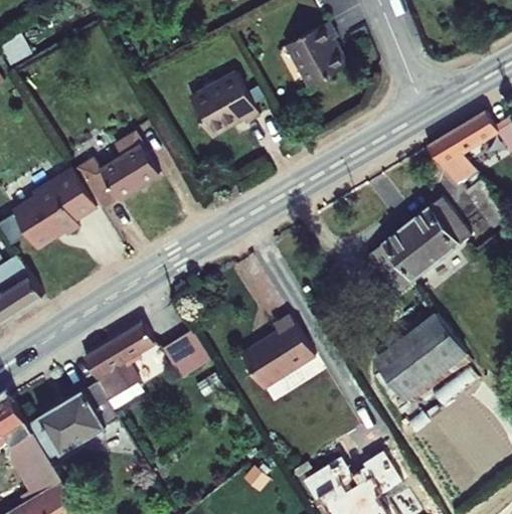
[(285,44),(306,89),(345,69),(331,41),(336,39),(328,24),(285,44)]
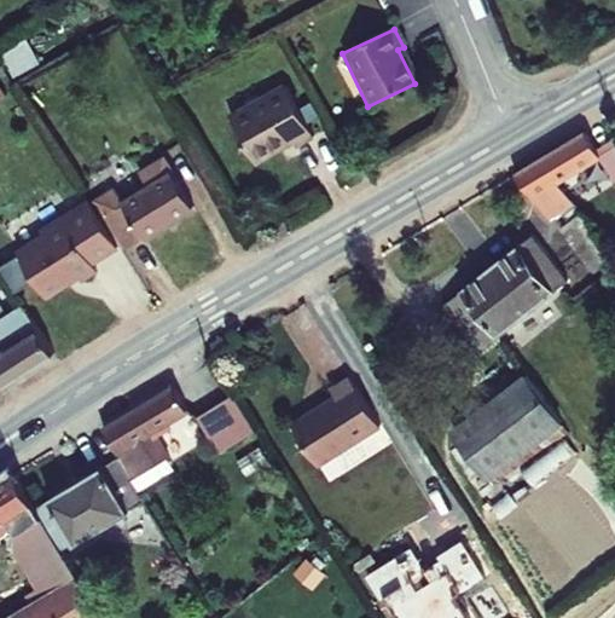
[(6,75),(33,67),(24,42),(0,51),(0,55),(6,75)]
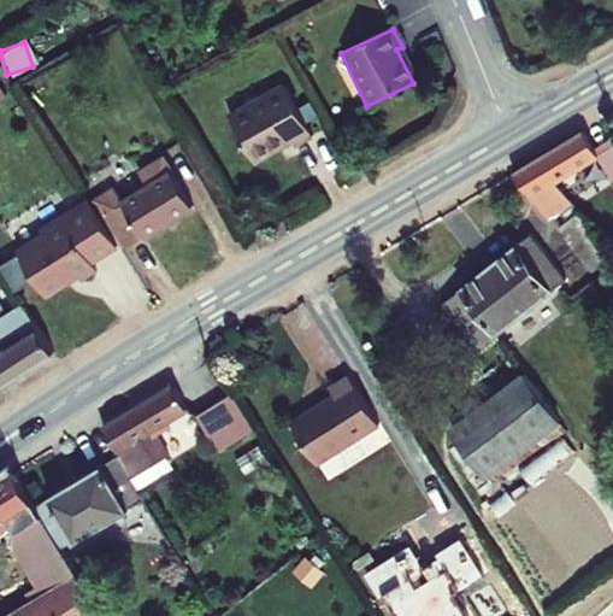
[(230,117),(255,163),(294,142),(298,147),(313,139),(287,87),(230,117)]
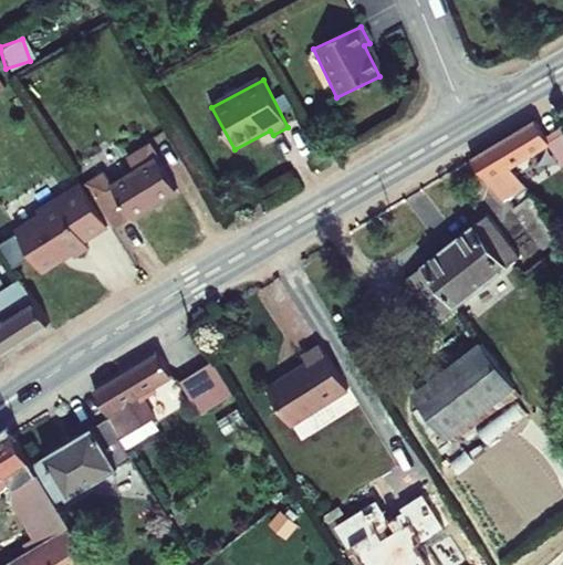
[(535,123),(468,166),(501,210),(528,191),(538,184),(521,160),(550,142),(546,137),(535,123)]
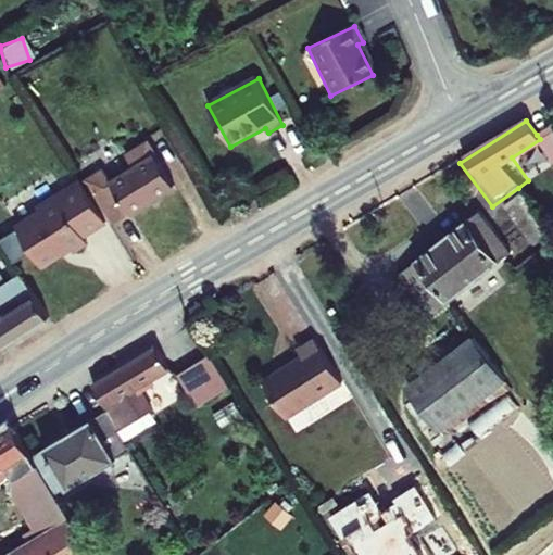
[(552,135),(547,126),(537,135),(540,139),(552,154),(552,135)]
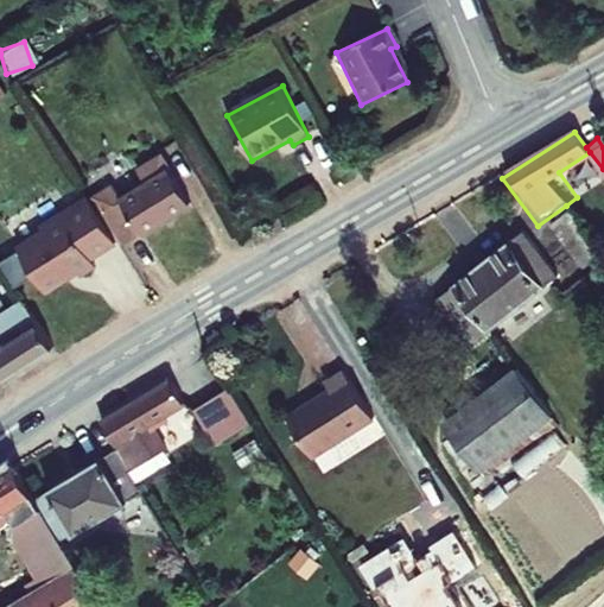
[(109,210),(125,238),(189,201),(161,155),(137,169),(146,187),(122,201),(112,183),(97,191),(109,210)]
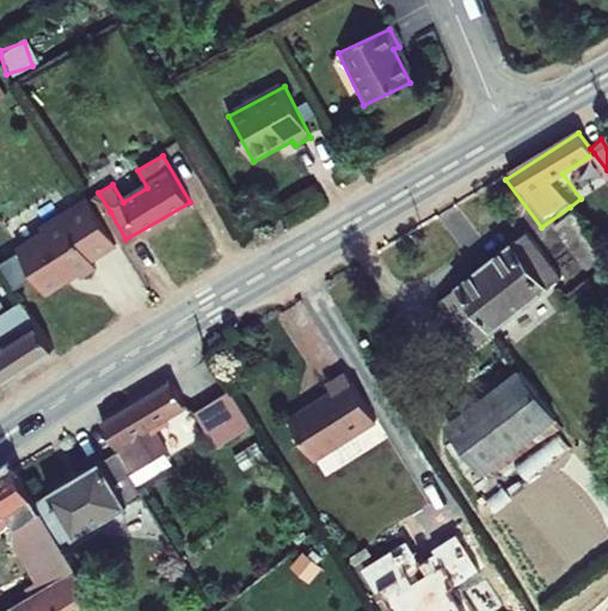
[(115,250),(84,199),(42,224),(44,228),(8,251),(19,277),(41,299),(67,280),(65,273),(77,266),(81,275),(115,250)]
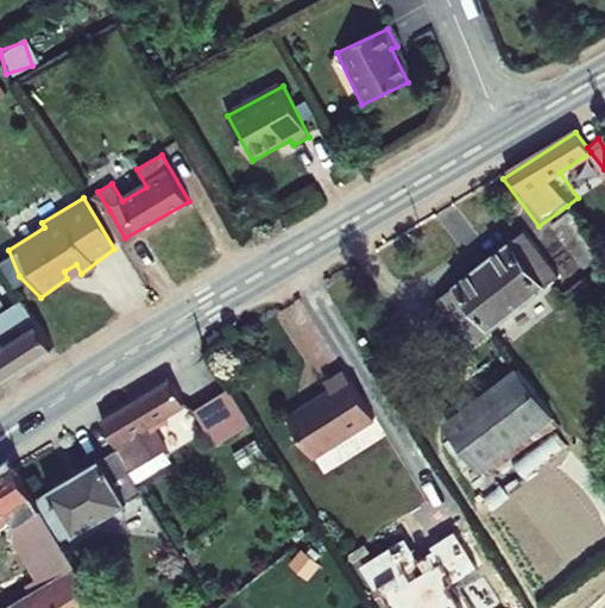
[(583,249),(594,240),(574,214),(563,224),(583,249)]
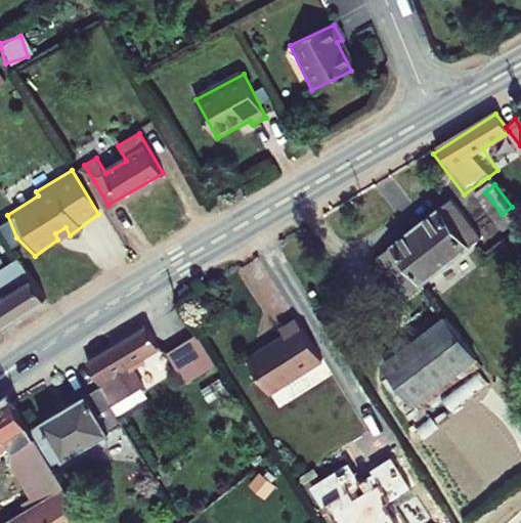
[(466,249),(438,211),(367,262),(395,300),(466,249)]
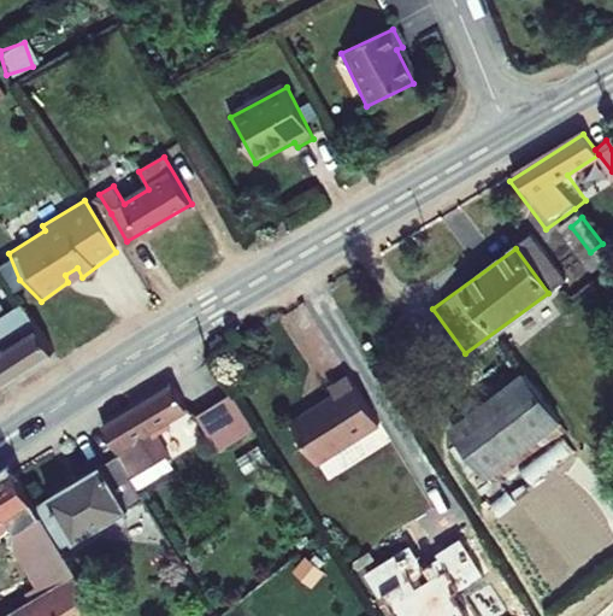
[(15,309),(0,317),(0,388),(47,357),(15,309)]
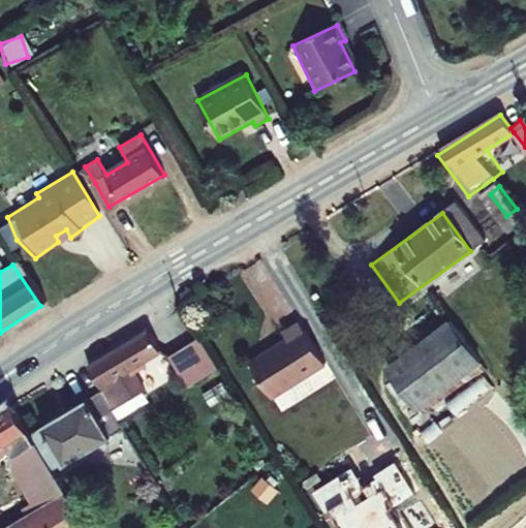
[(322,363),(297,321),(281,332),(285,339),(247,362),(269,397),(322,363)]
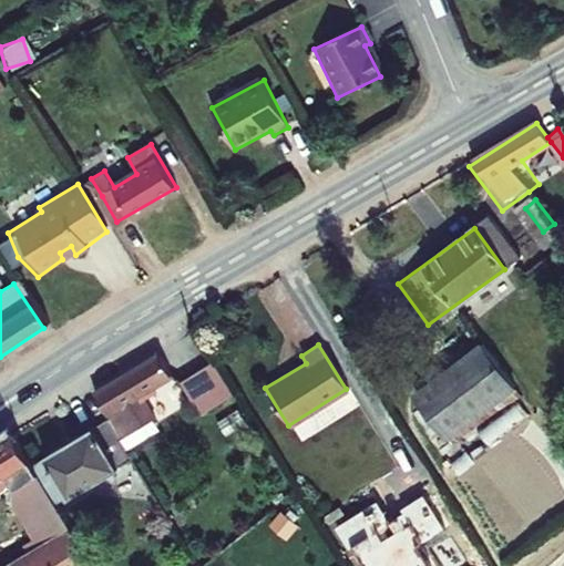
[(153,348),(89,388),(111,422),(125,444),(157,424),(141,398),(149,392),(146,386),(167,371),(153,348)]
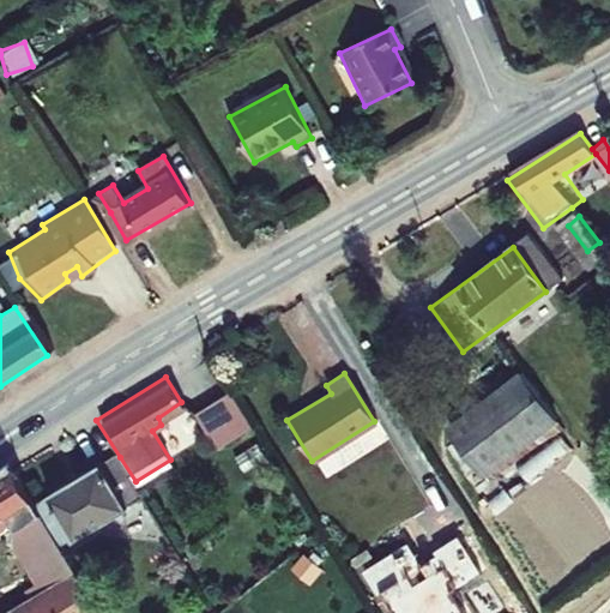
[(512,380),(456,418),(491,464),(544,428),(512,380)]
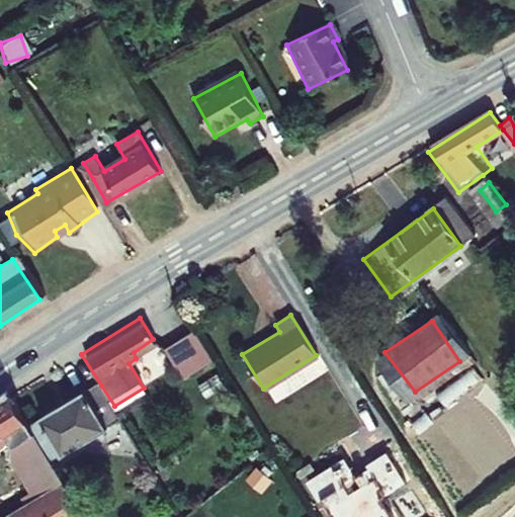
[(174,369),(206,350),(191,325),(160,344),(174,369)]
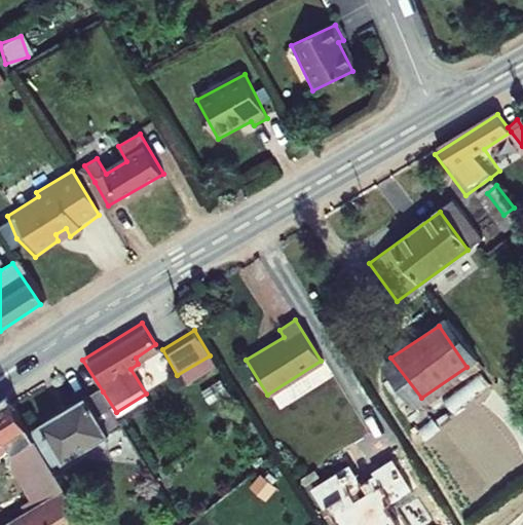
[(421,398),(390,358),(373,370),(402,411),(421,398)]
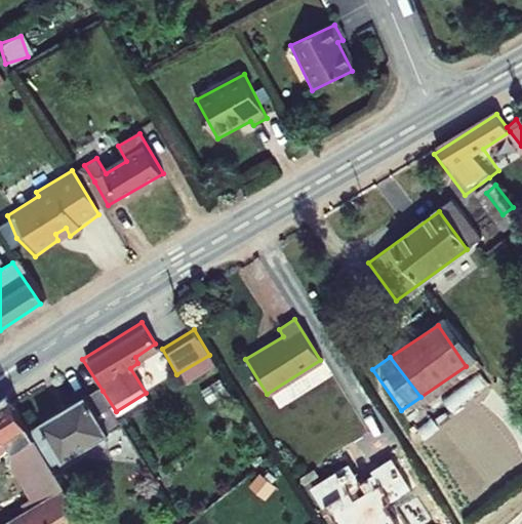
[(52,473),(125,426),(116,411),(103,391),(26,439),(52,473)]
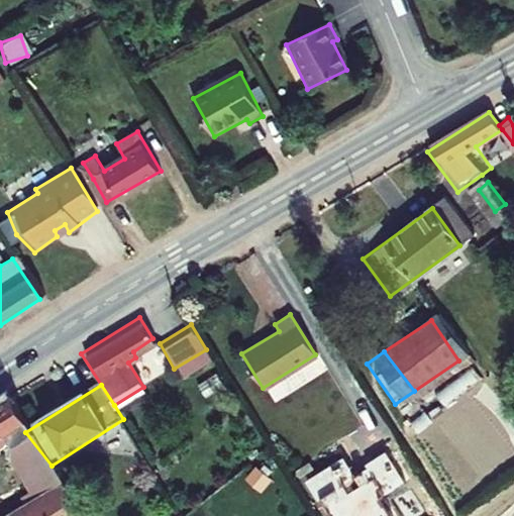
[(0,452),(38,503),(65,483),(52,466),(25,432),(7,408),(0,413),(0,452)]
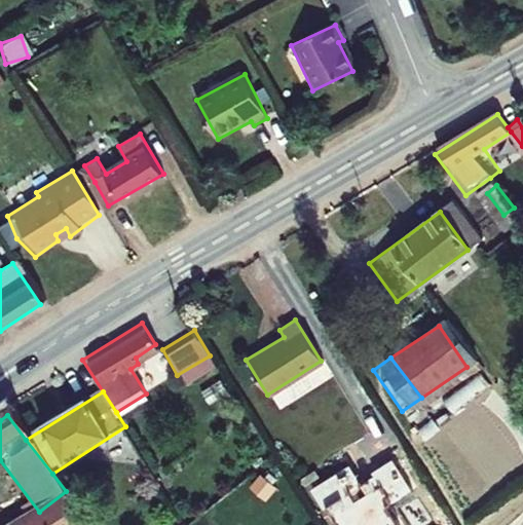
[(408,486),(388,454),(368,467),(370,472),(367,474),(370,478),(360,484),(348,465),(309,489),(322,509),(326,507),(336,524),(397,524),(383,501),(408,486)]
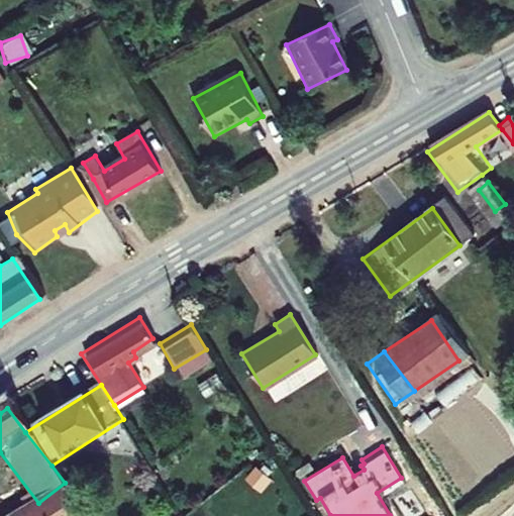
[(81,515),(65,483),(38,503),(9,515),(81,515)]
